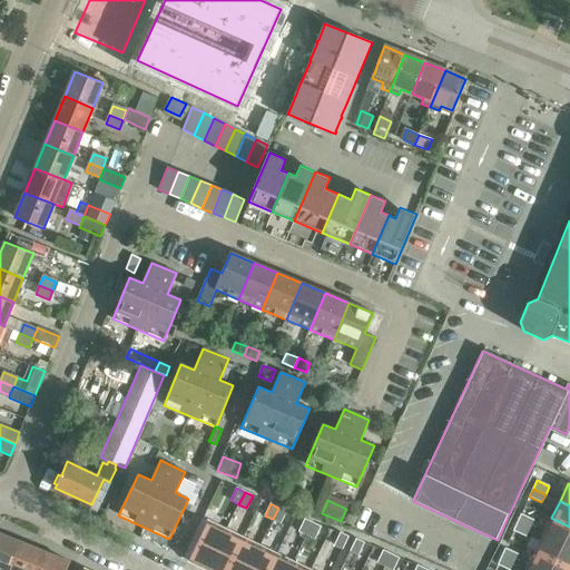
[(278,508),(273,519),(281,523),(286,511),(278,508)]
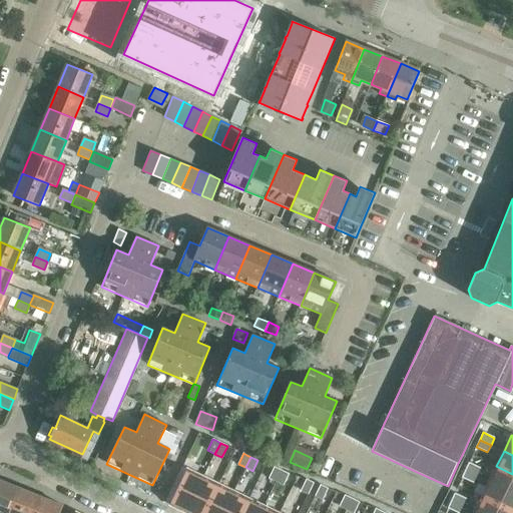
[(469,463),(466,470),(477,475),(480,468),(469,463)]
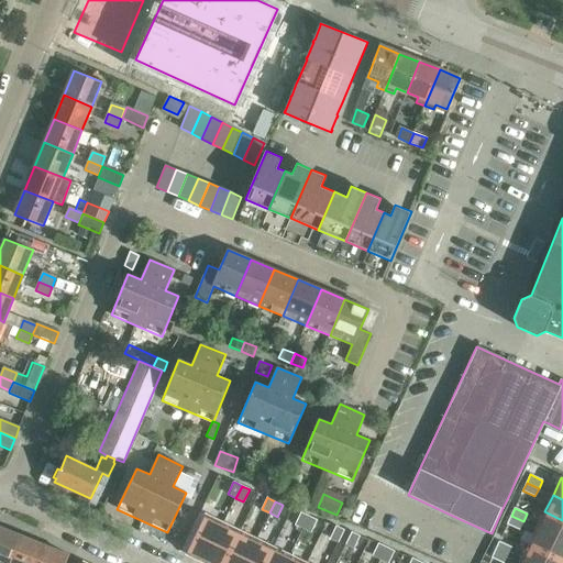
[(562,520),(544,511),(537,528),(562,540),(562,520)]
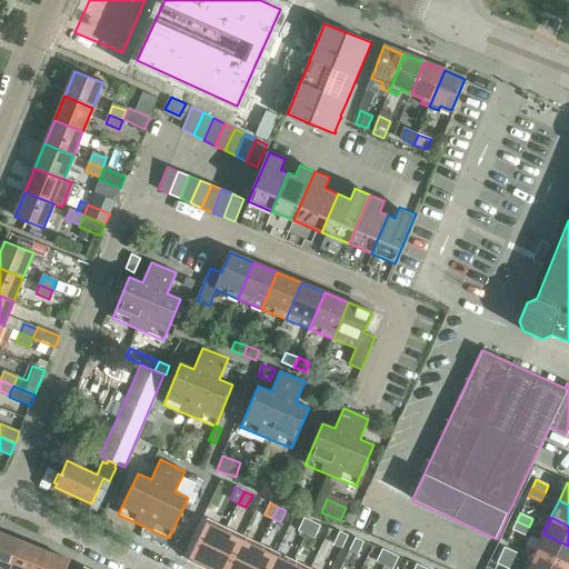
[(303,518),(298,530),(307,533),(312,522),(303,518)]
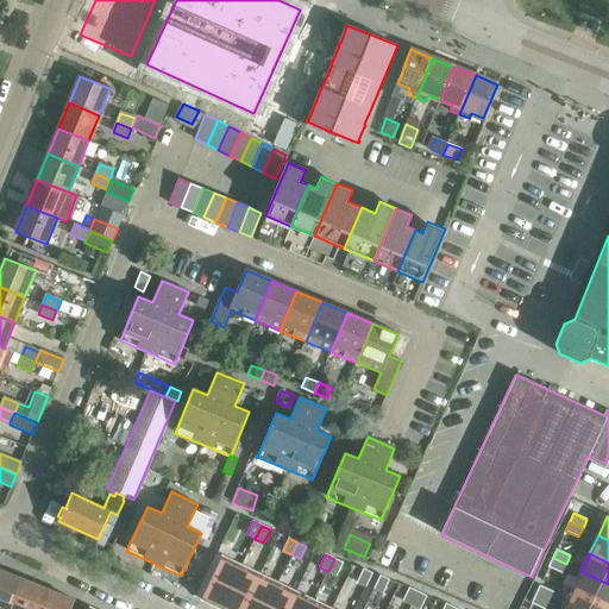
[(219,565),(202,600),(221,608),(242,566),(223,557),(219,565)]
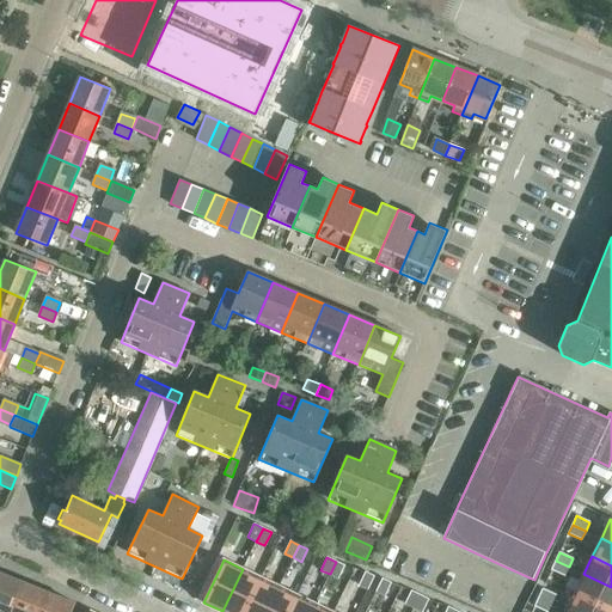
[(554,565),(551,569),(564,575),(569,567),(556,561),(554,565)]
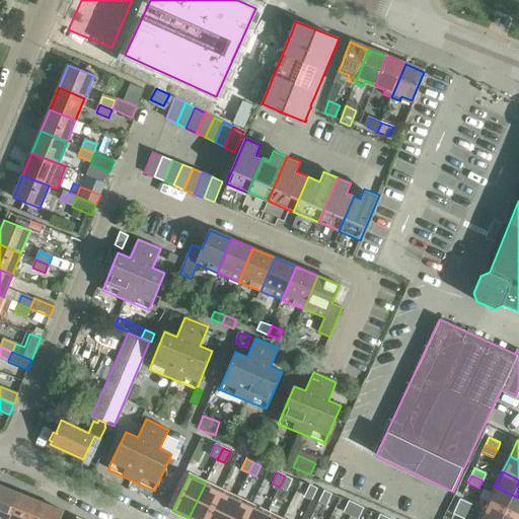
[(285,476),(280,487),(287,491),(292,479),(291,478),(285,476)]
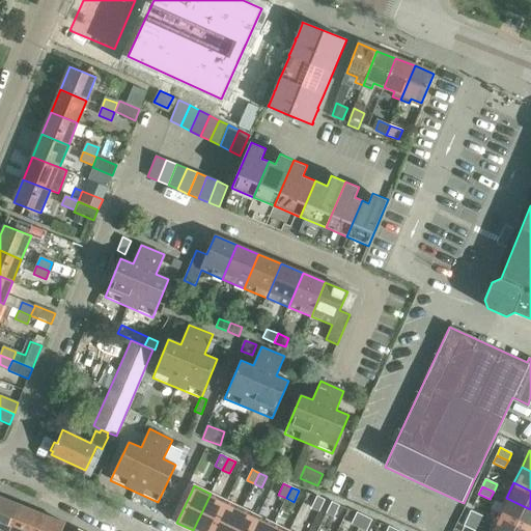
[(211,494),(193,530),(212,530),(226,501),(211,494)]
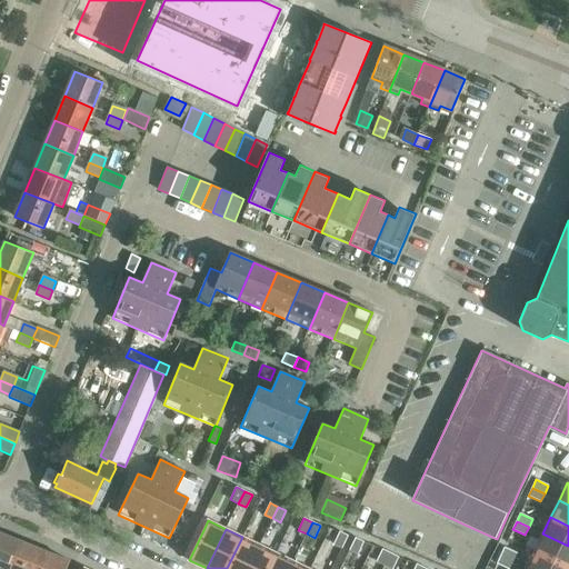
[(339,531),(333,543),(341,548),(348,536),(342,533),(339,531)]
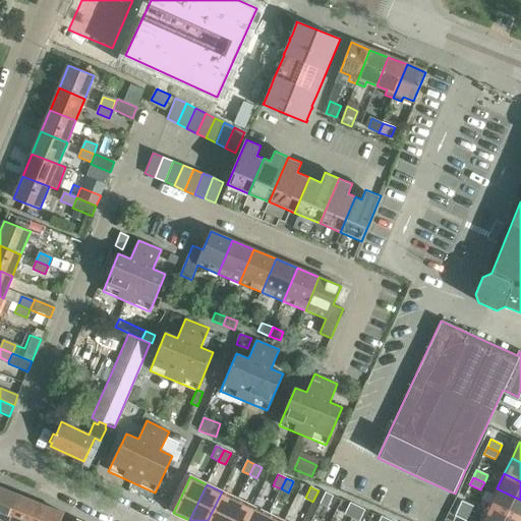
[(8,520),(19,496),(0,487),(0,520),(8,520)]
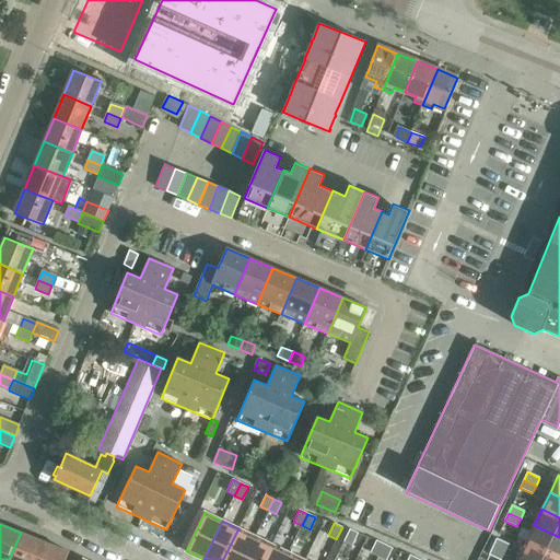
[(559,537),(534,525),(526,541),(559,558),(559,537)]
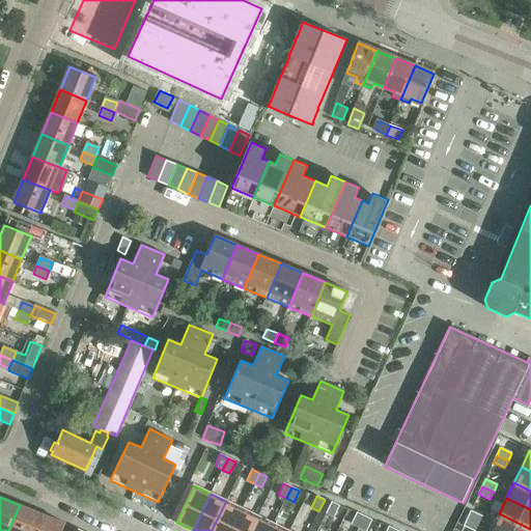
[(226,501),(212,530),(230,530),(242,509),(226,501)]
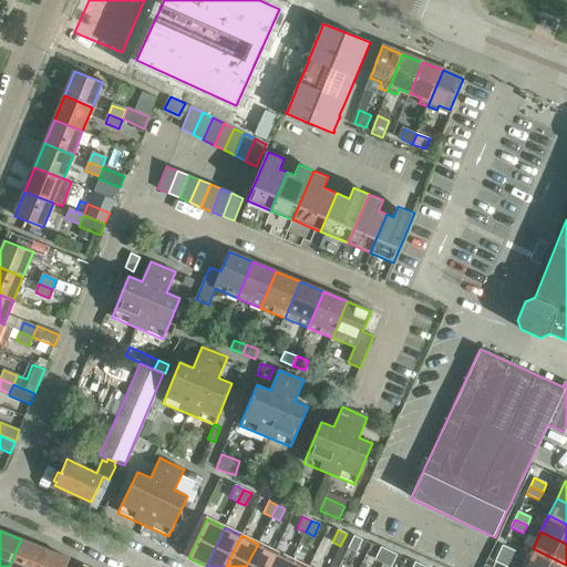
[(354,536),(348,548),(357,552),(362,539),(354,536)]
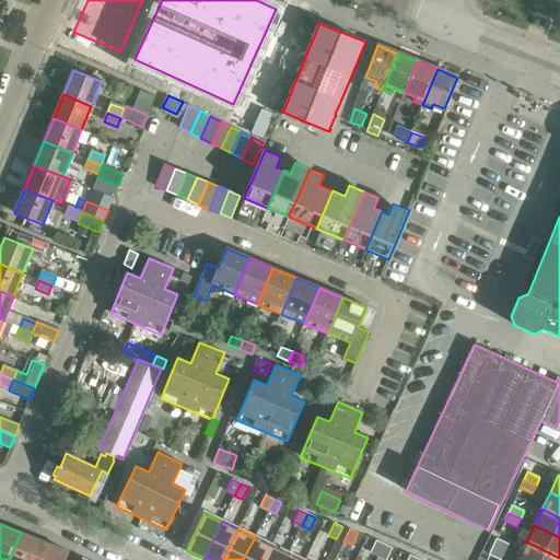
[(9,559),(37,559),(45,544),(21,533),(9,559)]
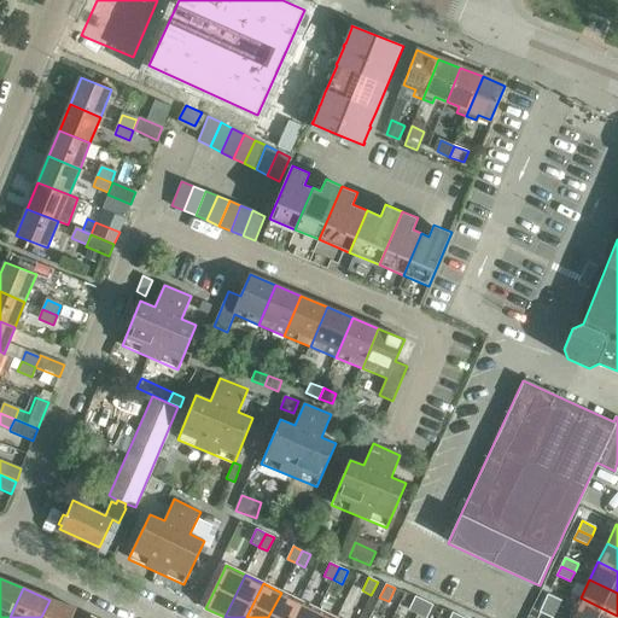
[(281,593),(268,617),(291,617),(299,601),(281,593)]
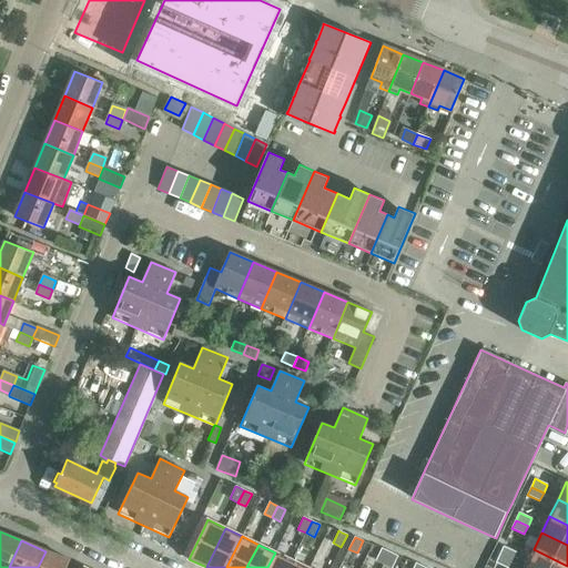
[(504,546),(499,555),(513,560),(516,553),(504,546)]
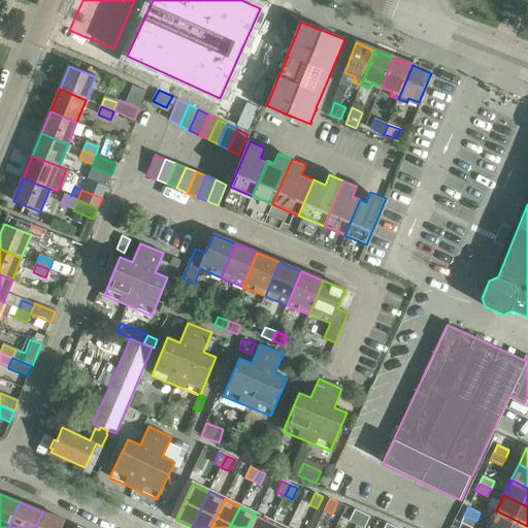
[(355,509),(350,521),(357,525),(362,514),(358,510),(355,509)]
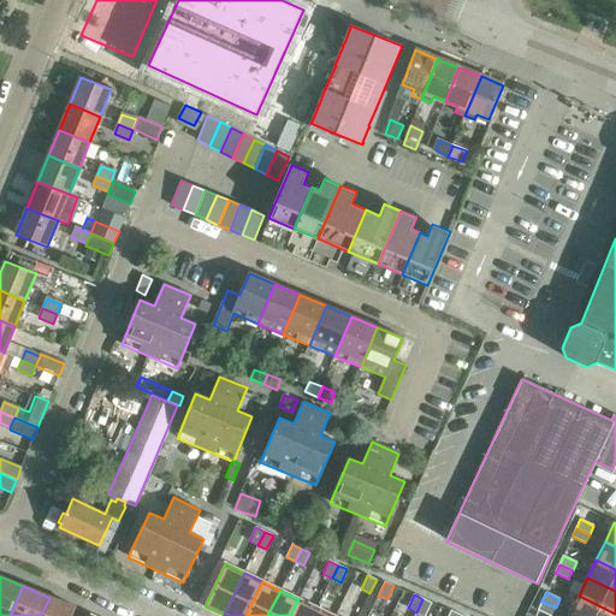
[(615,615),(615,614),(579,596),(569,614),(573,615),(615,615)]
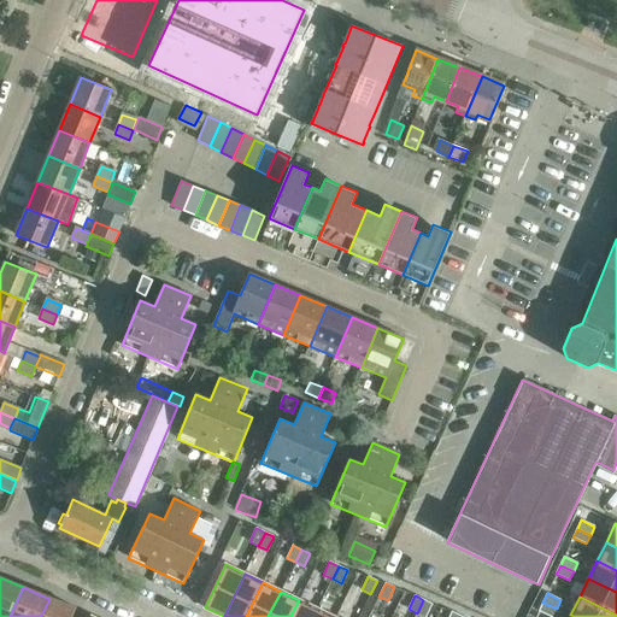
[(50,599),(41,616),(71,616),(75,609),(50,599)]
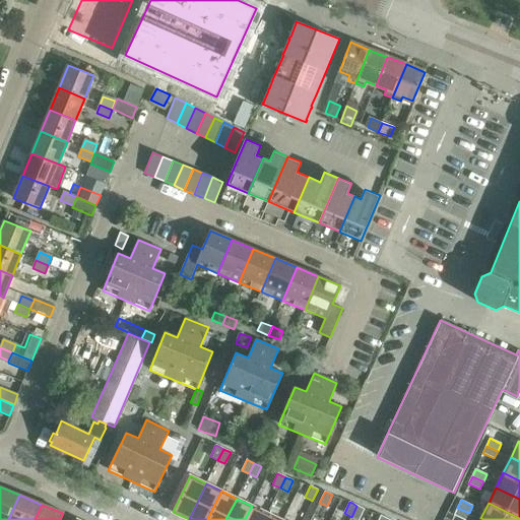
[(252,506),(245,519),(264,519),(267,513),(252,506)]
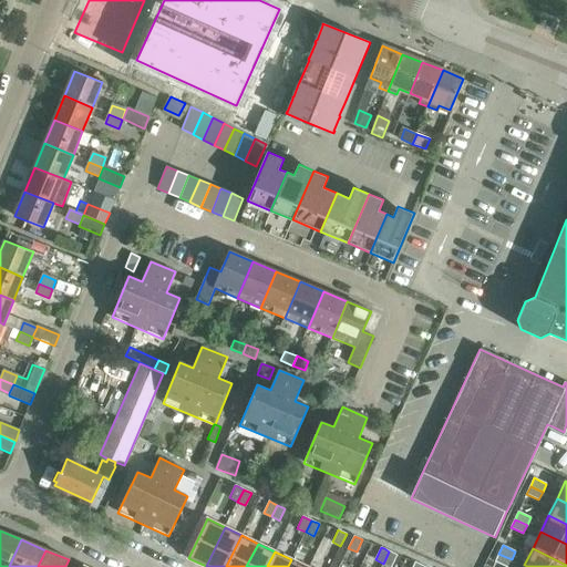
[(389,552),(383,564),(390,566),(391,566),(397,555),(389,552)]
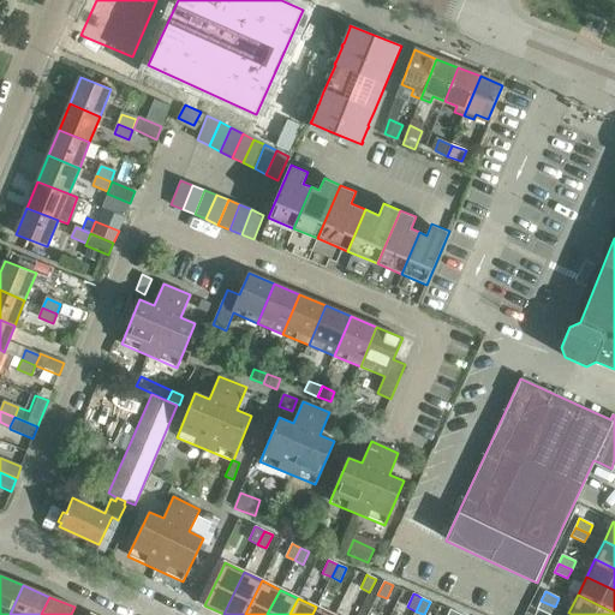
[(541,602),(537,609),(549,614),(550,614),(555,607),(541,601),(541,602)]
